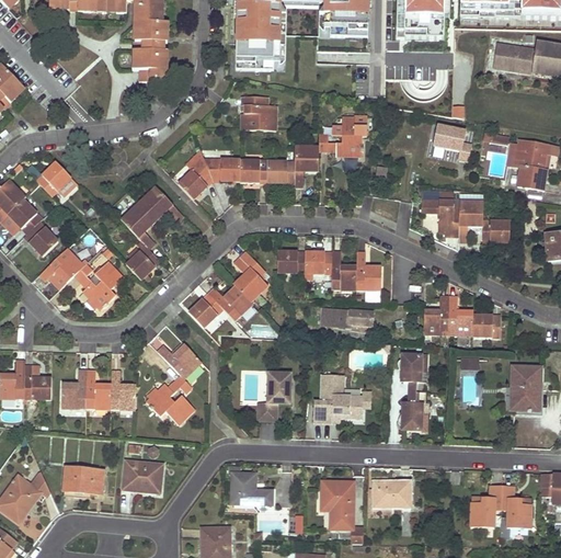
[(2,0),(4,3),(8,0),(14,0),(15,1),(16,0),(49,0),(49,1),(59,1),(59,8),(67,8),(73,8),(78,8),(78,9),(79,9),(92,10),(92,4),(116,6),(115,11),(126,11),(127,0),(136,0),(135,15),(141,15),(141,30),(135,30),(135,59),(139,59),(139,69),(138,80),(150,80),(151,78),(167,79),(167,49),(163,49),(163,45),(163,41),(167,41),(168,21),(162,21),(162,0),(2,0)]
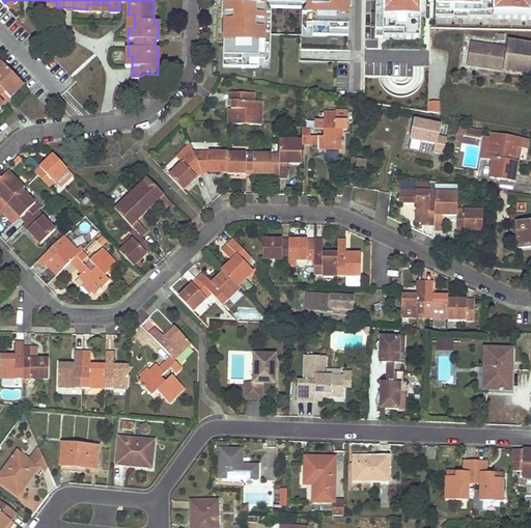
[(225,0),(223,57),(242,58),(242,63),(259,64),(259,58),(264,59),(266,0),(307,0),(307,18),(347,20),(348,7),(348,0),(225,0)]
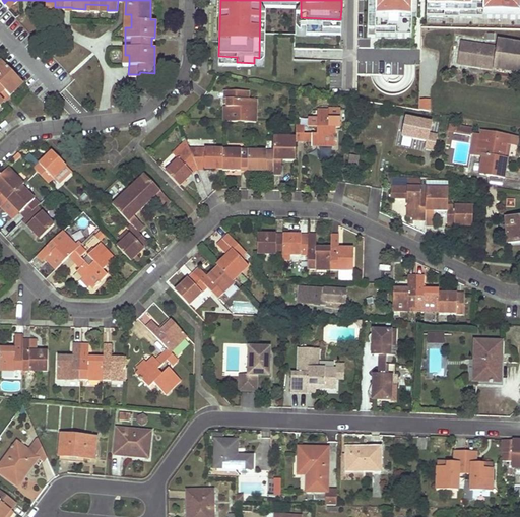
[(396,29),(396,36),(412,37),(412,16),(413,4),(412,0),(375,0),(375,2),(369,2),(369,28),(396,29)]
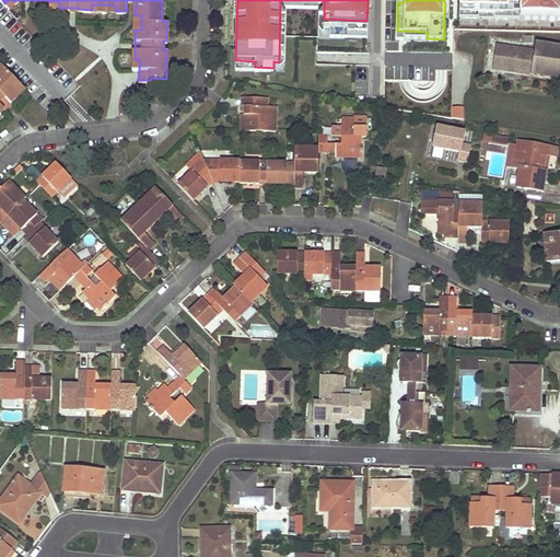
[(463,0),(463,16),(516,18),(516,10),(516,0),(523,0),(523,10),(523,18),(559,19),(559,0),(463,0)]
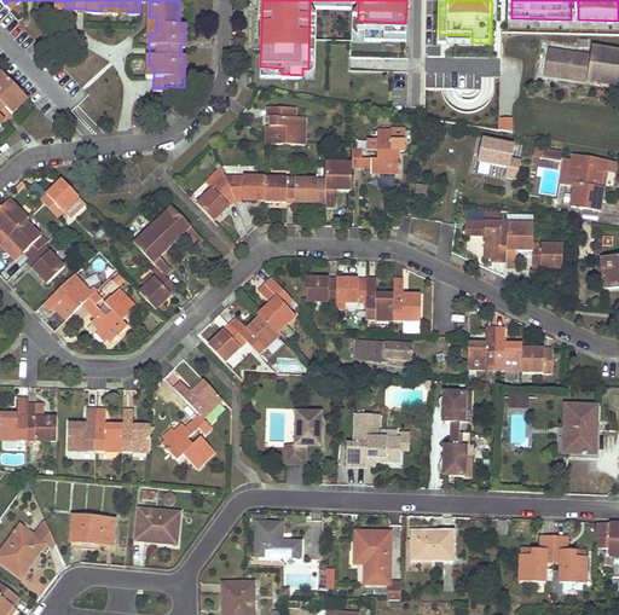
[(586,79),(618,83),(618,48),(593,44),(590,54),(586,79)]
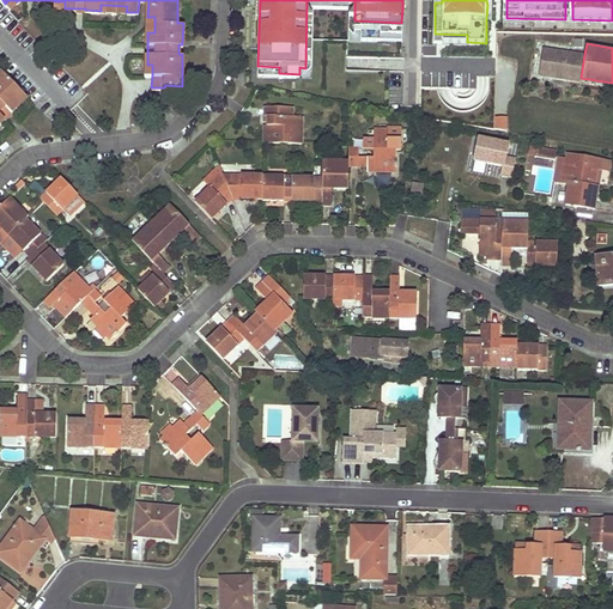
[(540,72),(581,78),(584,54),(544,47),(540,72)]
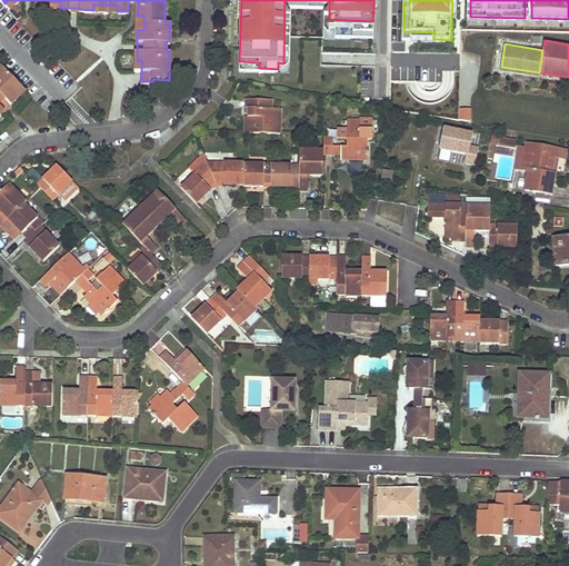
[(0,112),(8,105),(18,96),(13,91),(21,83),(2,65),(0,67),(0,112)]
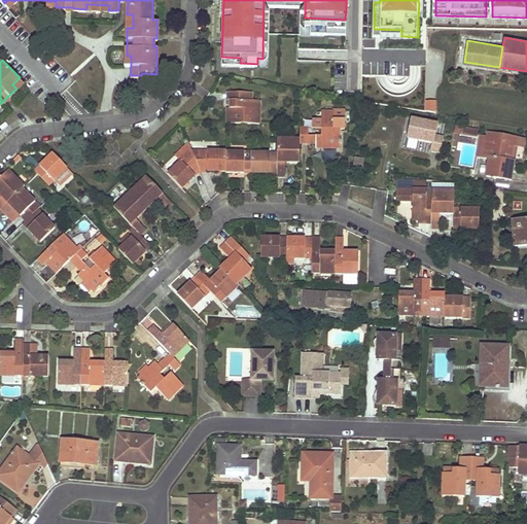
[(20,77),(12,84),(16,89),(23,82),(20,77)]
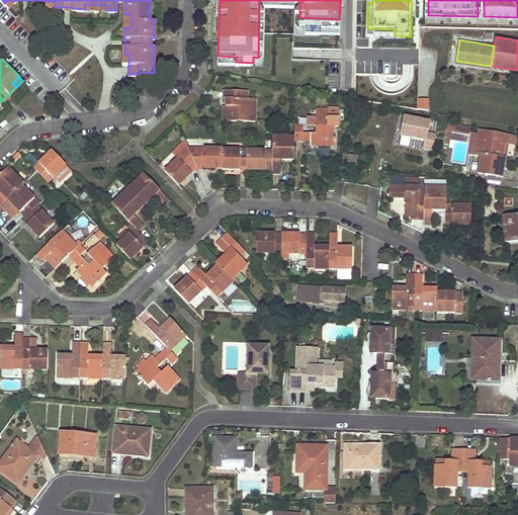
[(247,88),(229,88),(229,95),(227,95),(227,100),(227,103),(226,118),(255,119),(256,96),(247,96),(247,88)]
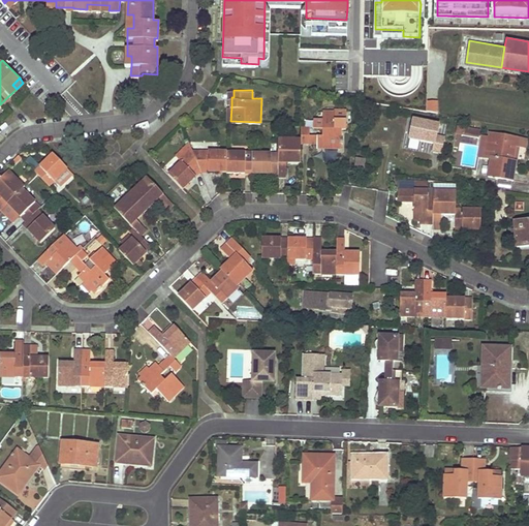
[(438,98),(428,98),(428,107),(438,109),(438,98)]
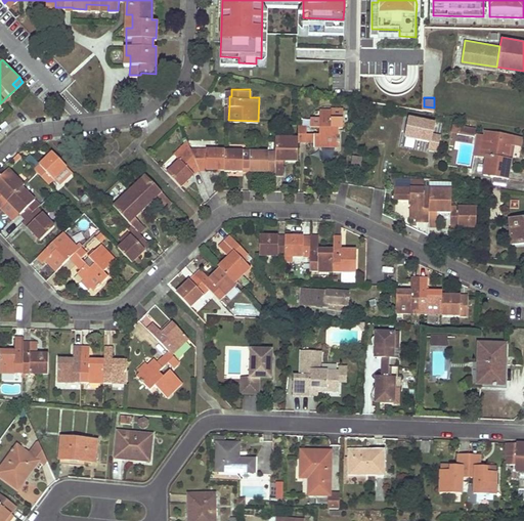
[(333,144),(338,145),(338,140),(340,140),(340,137),(338,136),(339,126),(331,126),(332,110),(319,109),(319,118),(310,118),(310,125),(319,126),(318,132),(310,132),(310,141),(313,141),(313,144),(321,144),(333,144)]
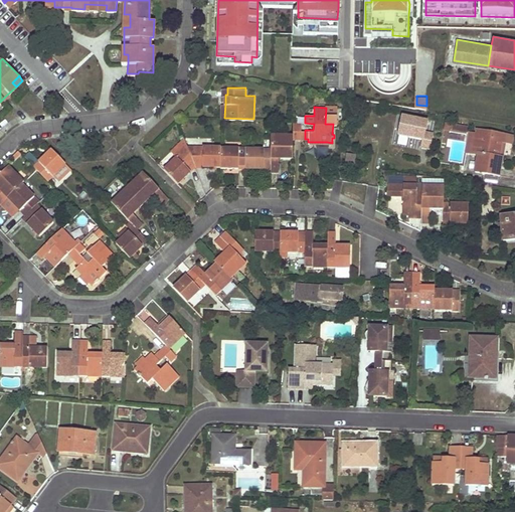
[(403,111),(397,140),(406,142),(408,133),(421,136),(420,144),(430,146),(434,129),(424,127),(427,116),(403,111)]
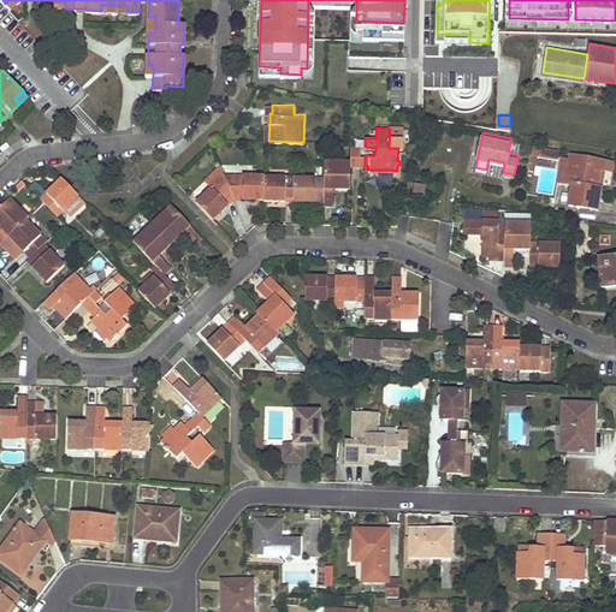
[(560,148),(539,146),(538,154),(558,156),(560,148)]
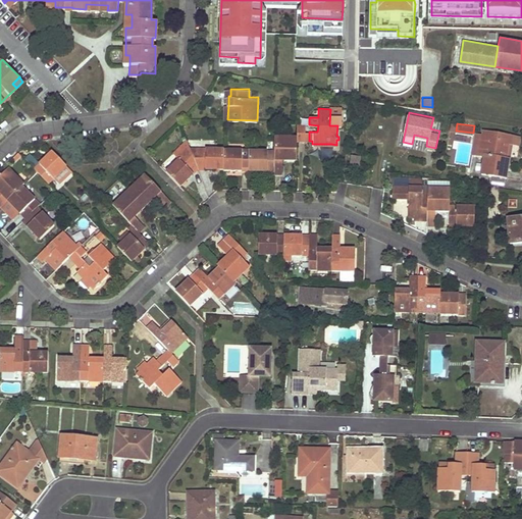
[(297,141),(304,141),(305,124),(297,124),(297,138),(297,141)]
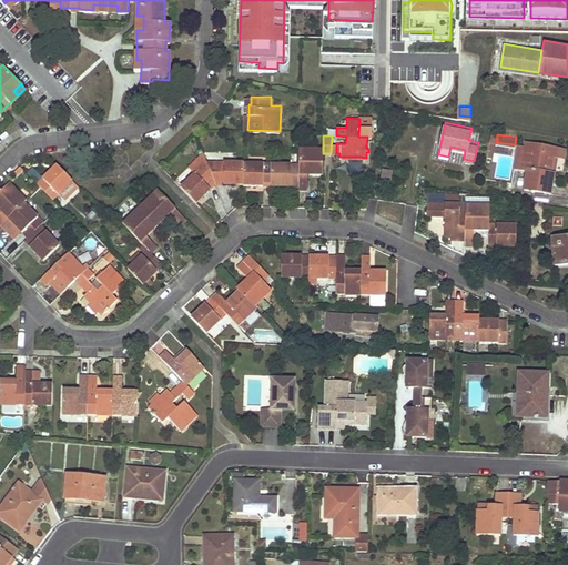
[(526,168),(524,185),(548,190),(549,182),(551,182),(554,170),(549,169),(550,163),(551,163),(554,153),(557,154),(558,148),(545,144),(544,150),(524,147),(520,167),(526,168)]
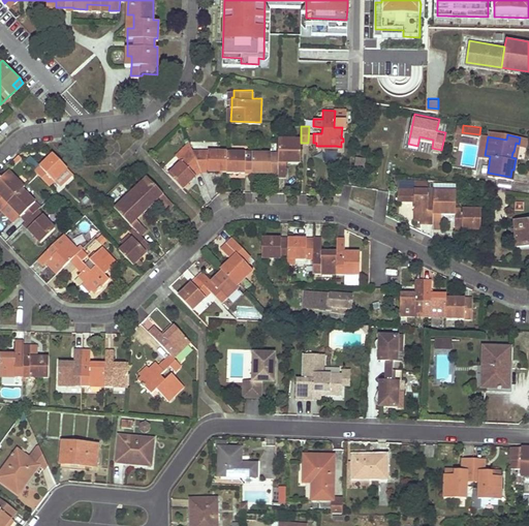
[(419,138),(418,147),(430,149),(431,140),(419,138)]
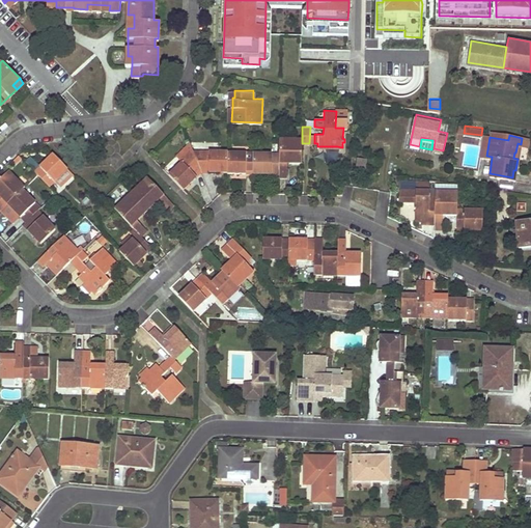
[(182,160),(169,172),(183,187),(196,174),(194,171),(200,166),(194,149),(190,140),(176,154),(182,160)]
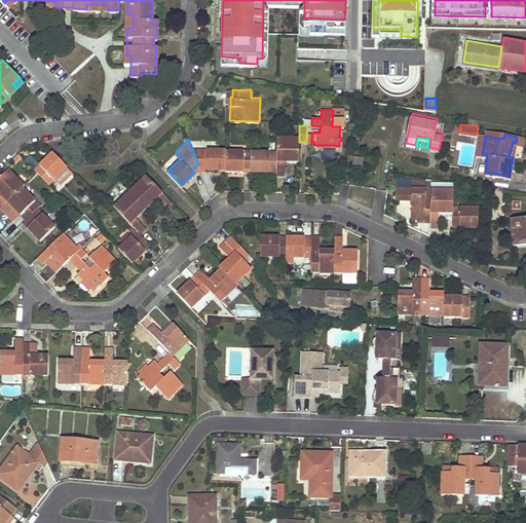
[(285,159),(298,159),(299,142),(299,139),(276,139),(276,151),(275,166),(275,171),(275,174),(284,174),(285,159)]
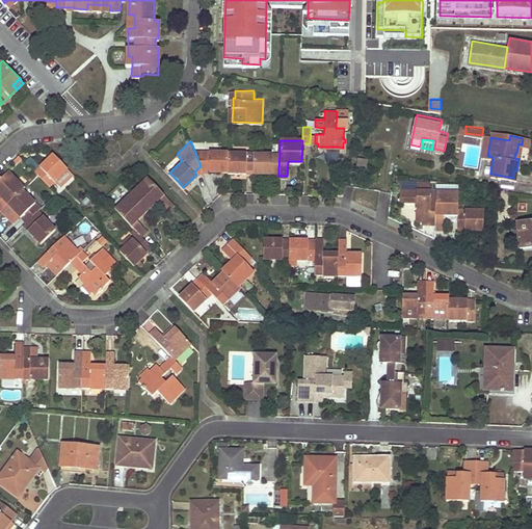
[(209,170),(228,170),(228,152),(228,150),(194,150),(201,166),(209,167),(209,170)]
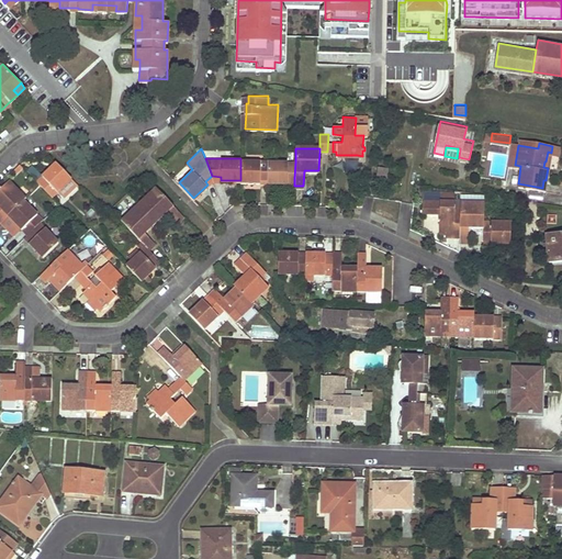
[(38,181),(52,194),(54,193),(71,176),(56,160),(42,174),(45,176),(38,181)]
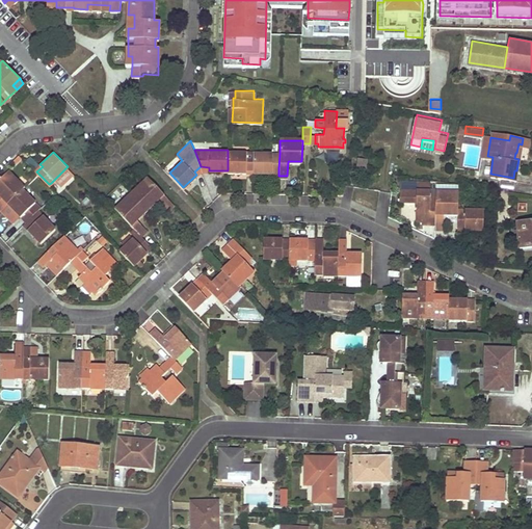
[(245,168),(253,168),(254,152),(228,152),(228,170),(228,172),(245,173),(245,168)]
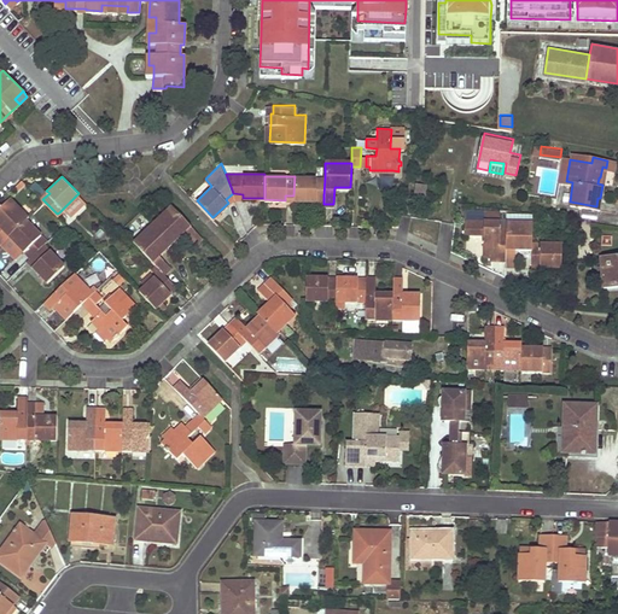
[(293,196),(293,200),(315,200),(315,196),(324,196),(325,177),(295,176),(293,196)]
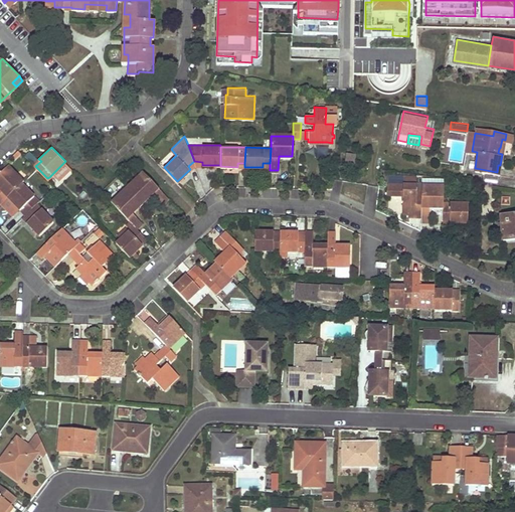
[(356,153),(346,151),(344,166),(353,168),(356,153)]
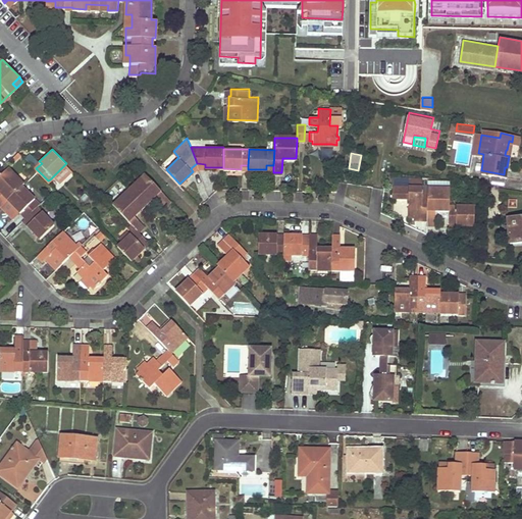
[(66,163),(50,179),(55,185),(72,169),(66,163)]
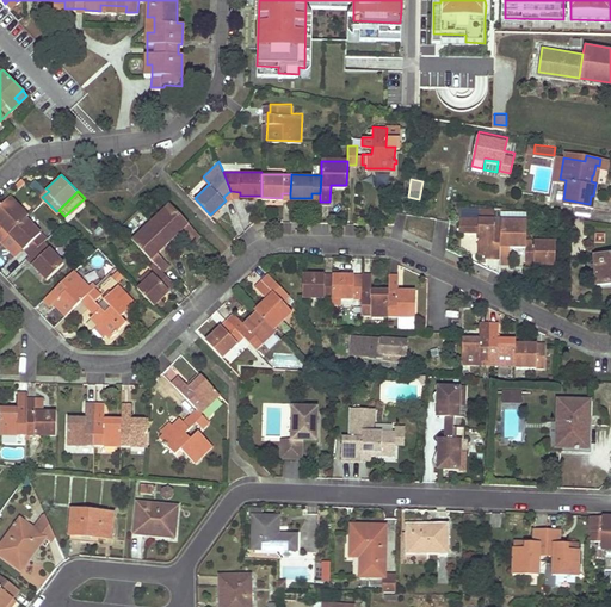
[(0,239),(8,230),(26,215),(8,196),(0,203),(0,222),(2,224),(0,225),(0,239)]
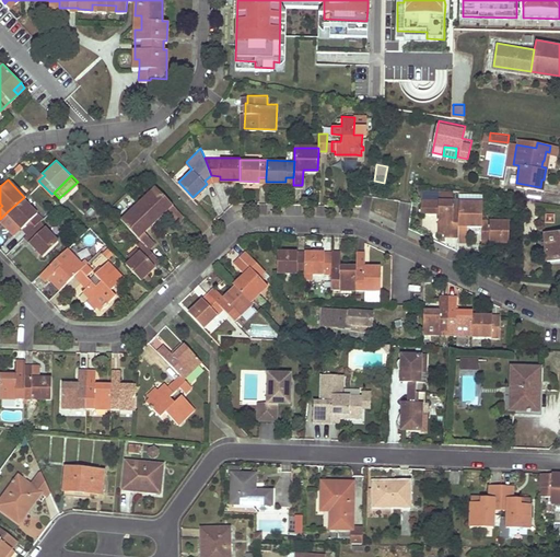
[(177,220),(184,213),(158,187),(140,204),(154,219),(166,208),(177,220)]
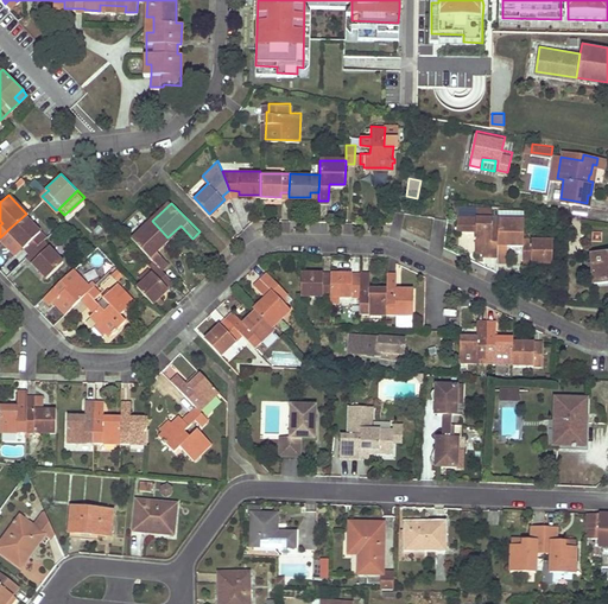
[(493,205),(477,205),(476,216),(492,216),(493,205)]
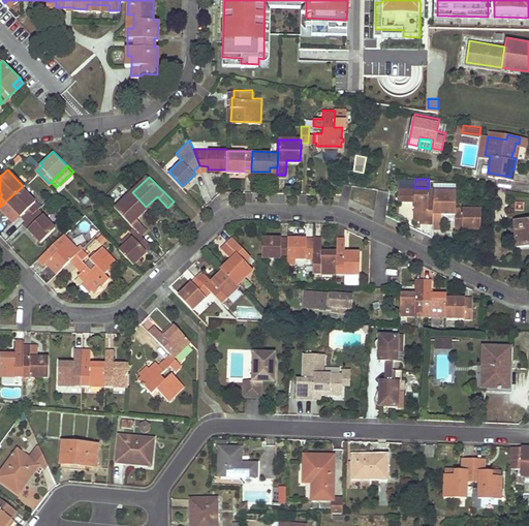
[(23,186),(7,199),(21,214),(23,212),(27,217),(38,207),(40,205),(23,186)]
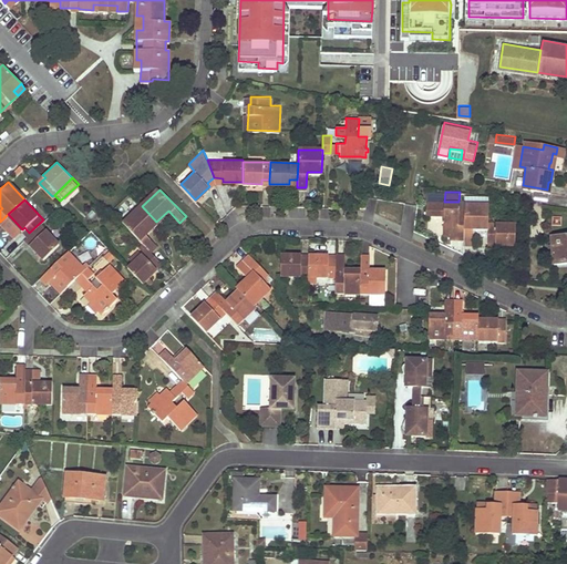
[(426,201),(426,213),(439,213),(443,214),(443,218),(443,234),(454,234),(464,235),(464,214),(459,214),(459,202),(444,202),(426,201)]
